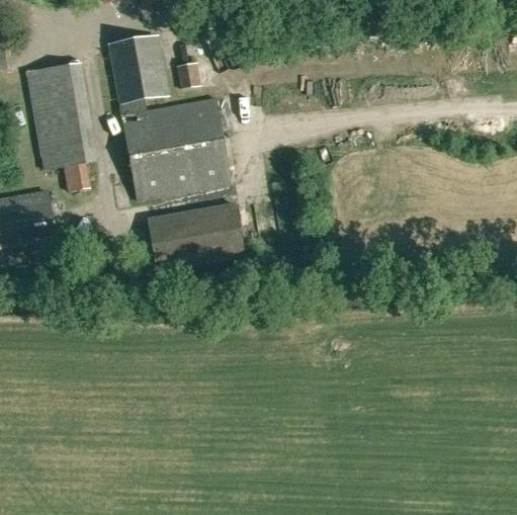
[(230,182),(214,96),(146,109),(144,98),(167,94),(156,34),(108,43),(137,199),(230,182)]
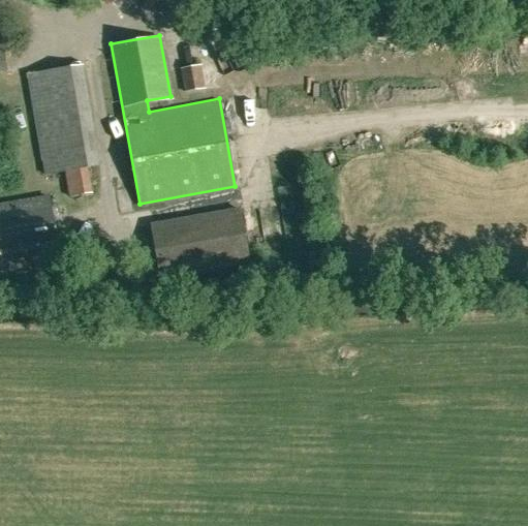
[(181,66),(185,89),(203,85),(198,63),(181,66)]
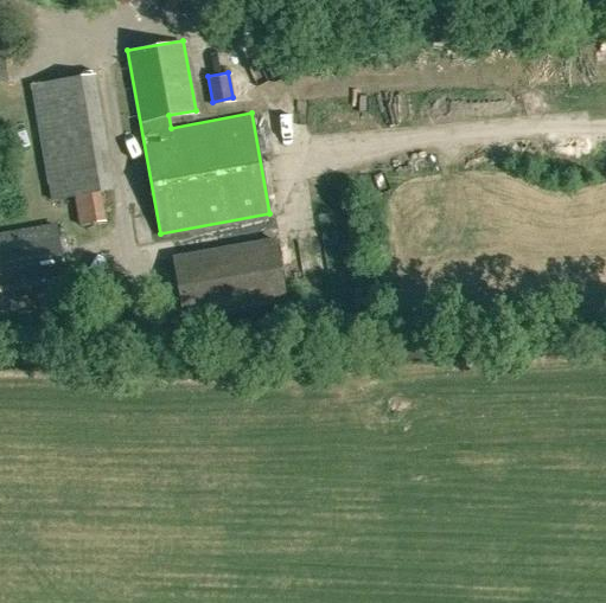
[(101,190),(74,194),(78,223),(106,218),(101,190)]
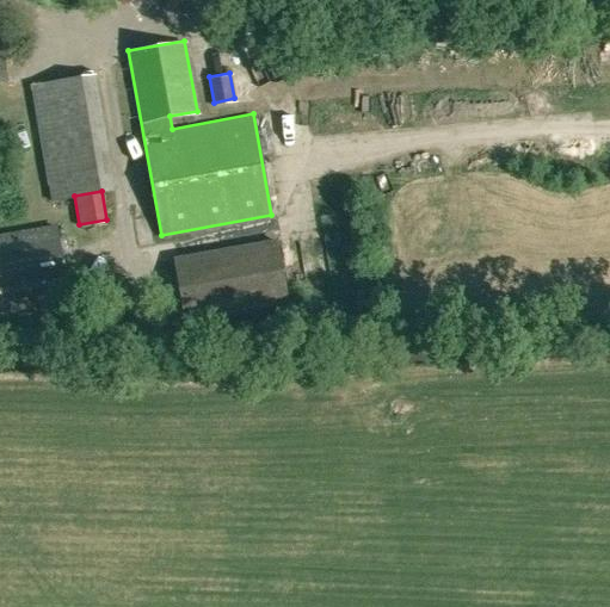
[(0,310),(71,298),(55,222),(0,231),(0,310)]
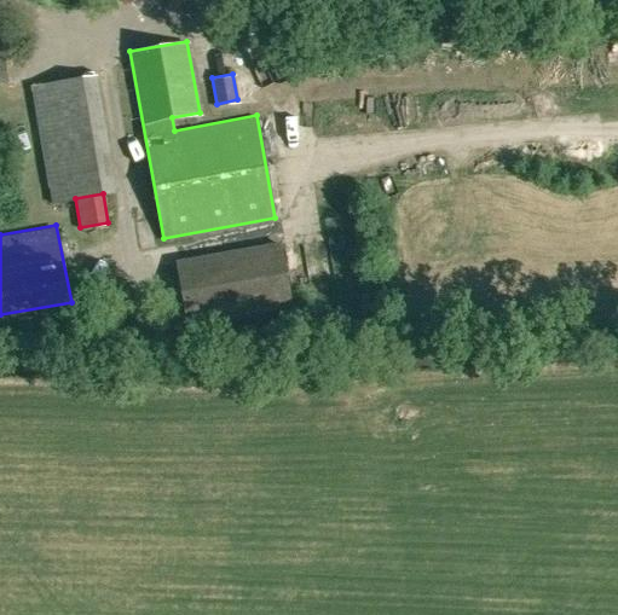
[(175,260),(186,321),(290,303),(279,242),(175,260)]
